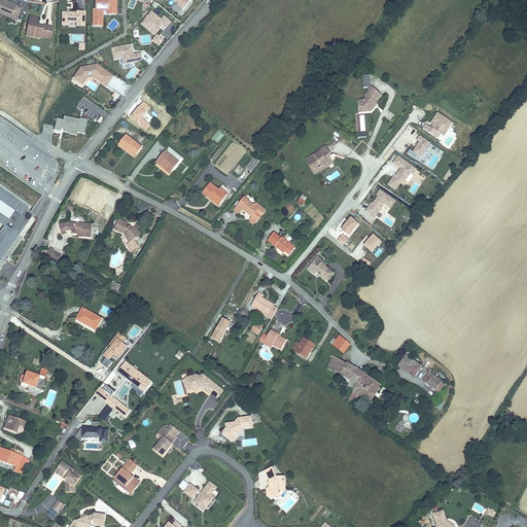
[(15,7),(9,4),(10,1),(7,0),(0,0),(0,9),(10,14),(9,15),(18,19),(19,18),(22,19),(24,6),(16,4),(15,7)]
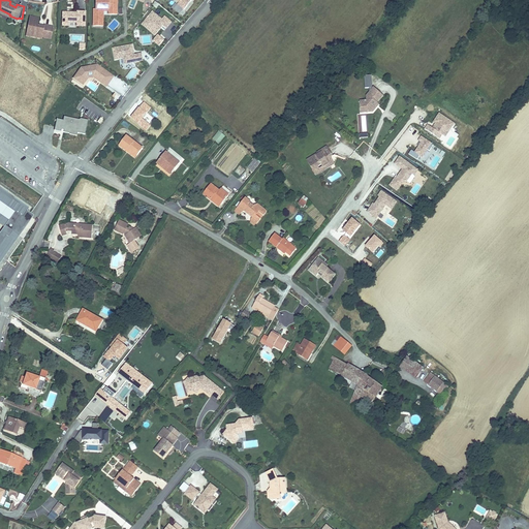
[(95,0),(96,8),(94,8),(94,25),(103,25),(103,8),(110,8),(118,8),(118,0),(95,0)]
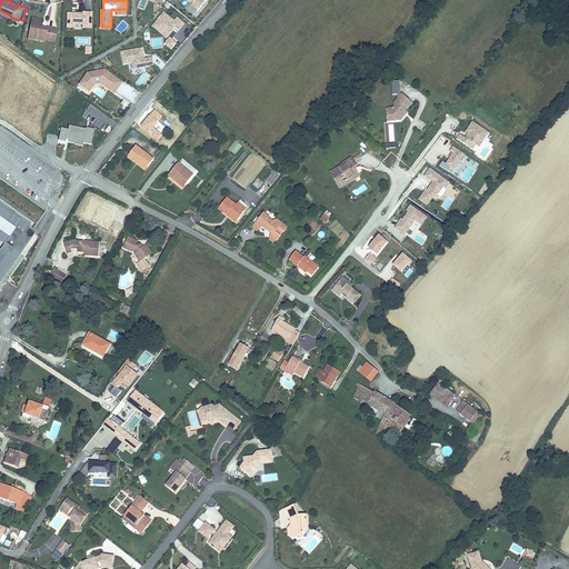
[(199,9),(206,0),(191,0),(193,1),(192,3),(199,9)]
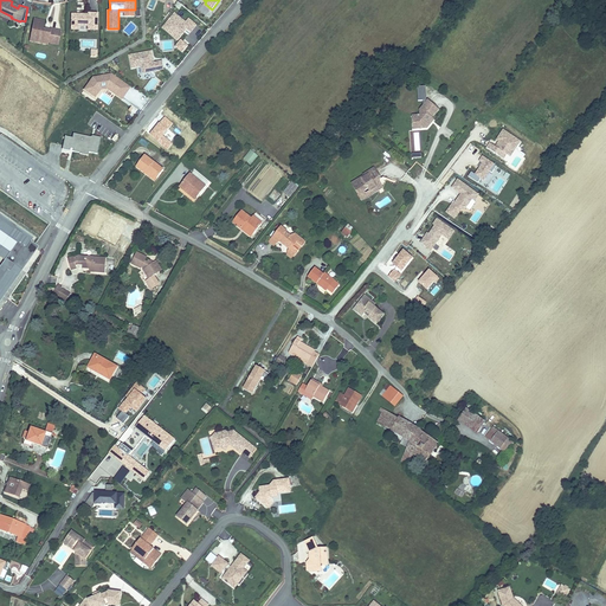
[(98,28),(98,12),(89,12),(89,13),(72,13),(72,27),(78,28),(79,24),(89,24),(88,28),(98,28)]
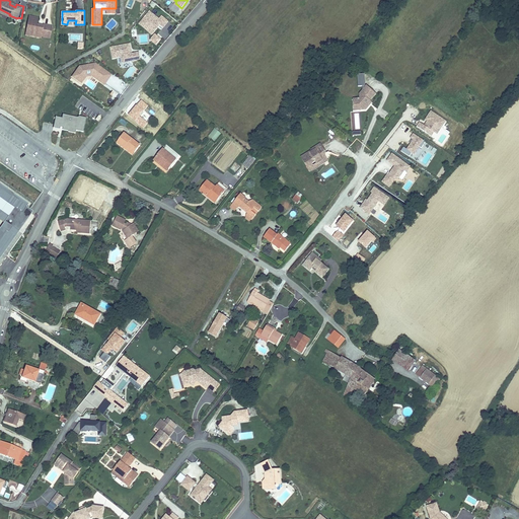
[(168,20),(162,15),(160,18),(150,10),(142,20),(149,25),(147,28),(152,33),(160,23),(164,26),(168,20)]
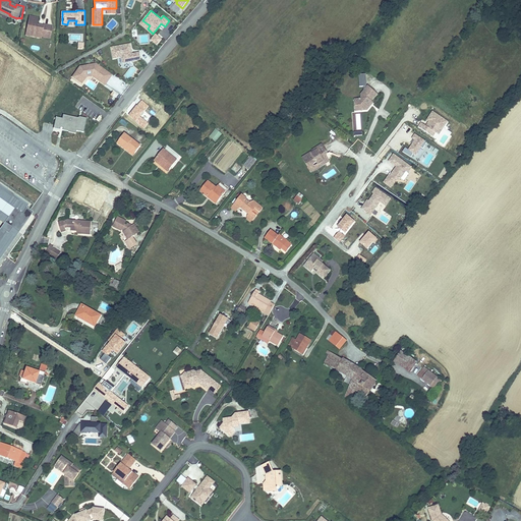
[(39,17),(30,15),(26,34),(42,37),(42,35),(43,31),(48,32),(49,24),(45,23),(44,24),(40,23),(39,25),(37,24),(38,23),(39,17)]
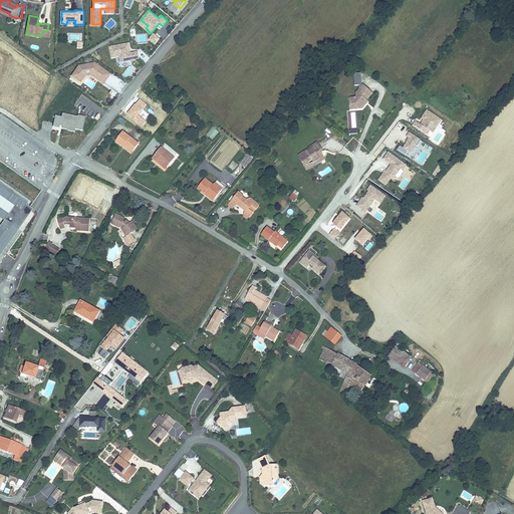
[(109,30),(116,23),(111,18),(104,26),(109,30)]
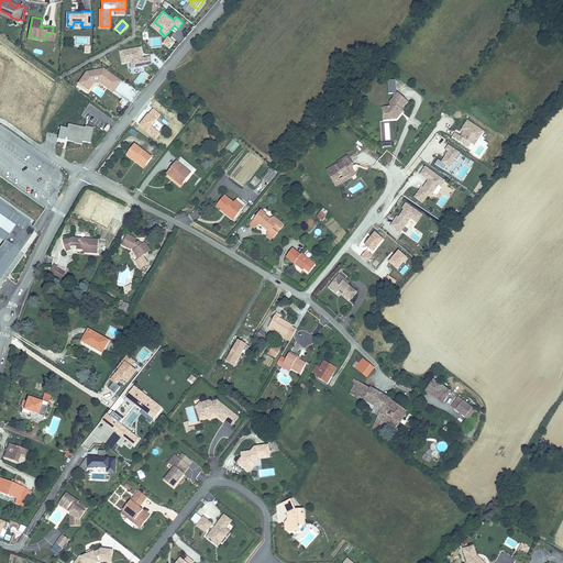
[(162,28),(154,22),(152,24),(159,31),(162,28)]
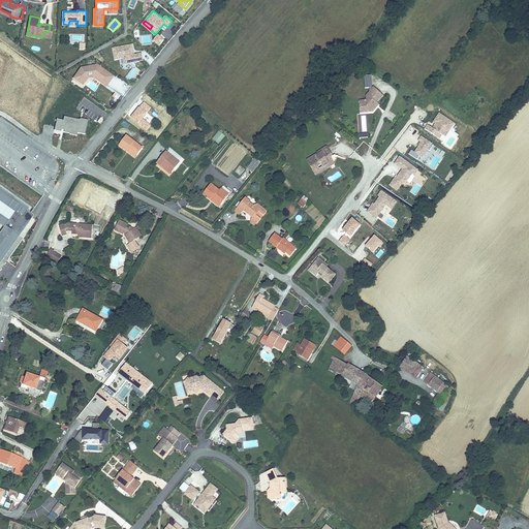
[(54,25),(50,25),(49,32),(43,31),(42,35),(52,37),(54,25)]
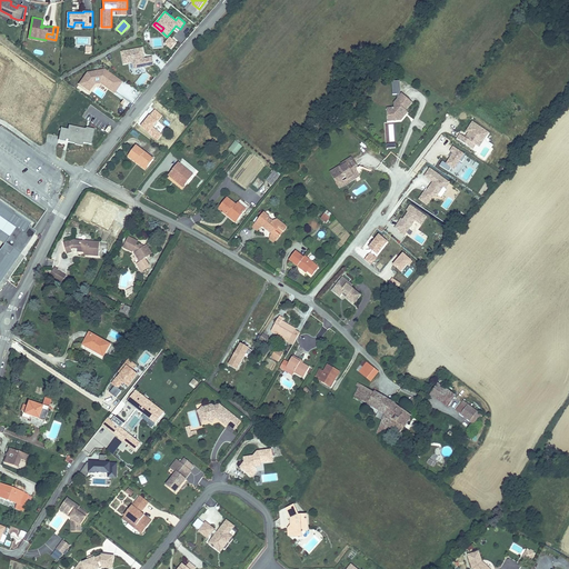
[(146,58),(143,47),(122,50),(123,62),(133,61),(135,68),(155,65),(152,57),(146,58)]
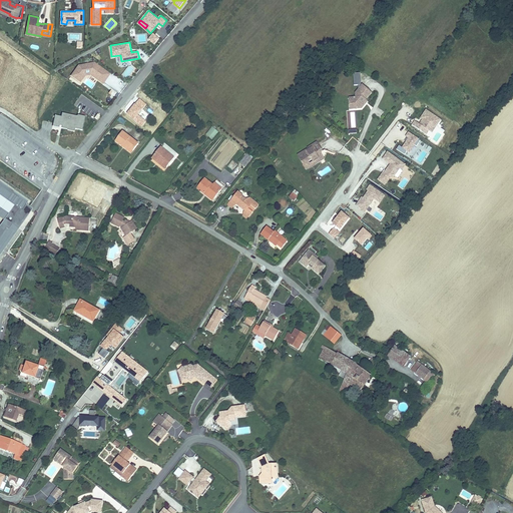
[(79,64),(72,73),(79,79),(86,69),(89,69),(94,73),(93,74),(103,81),(108,74),(102,70),(103,68),(94,61),(79,64)]
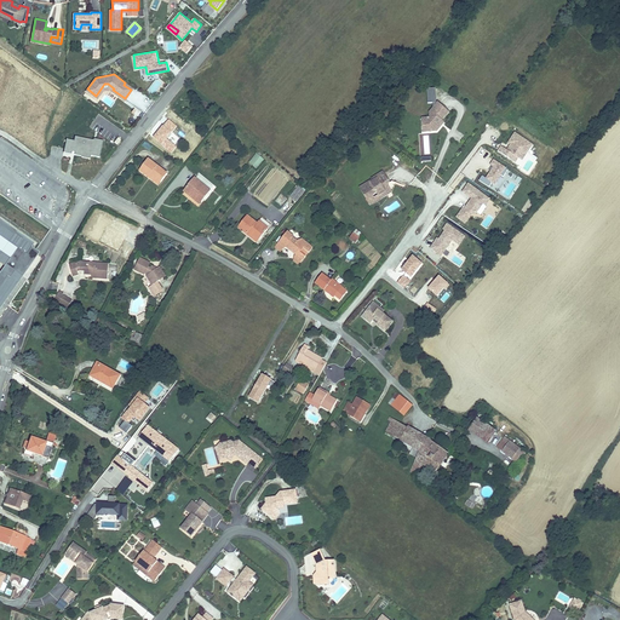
[(430,92),(423,92),(424,107),(429,107),(429,112),(425,116),(426,121),(418,122),(419,130),(424,130),(424,133),(431,133),(434,135),(437,130),(437,127),(435,126),(437,124),(438,124),(446,115),(434,107),(431,107),(430,92)]
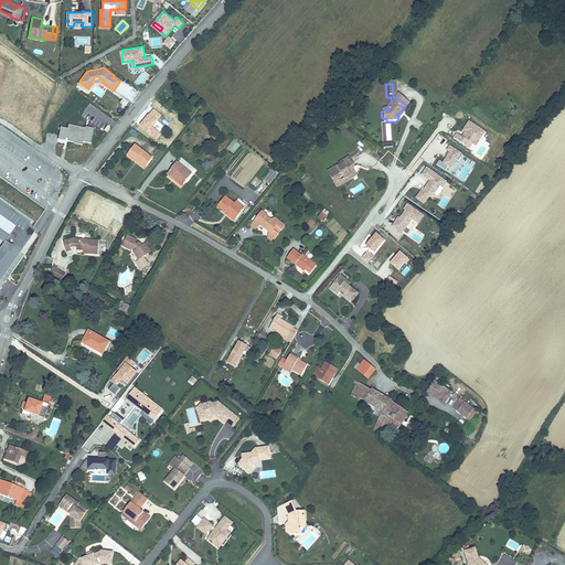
[(456,132),(452,139),(469,149),(472,144),(477,147),(486,130),(468,120),(459,135),(456,132)]
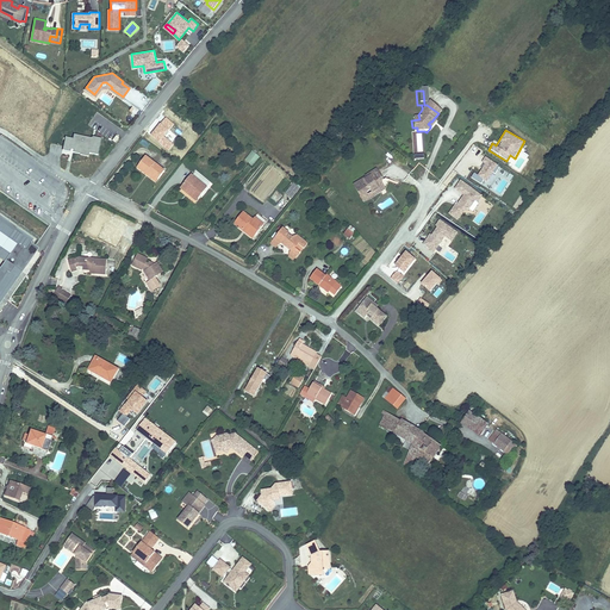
[(98,156),(100,139),(73,135),(73,138),(66,137),(62,150),(98,156)]
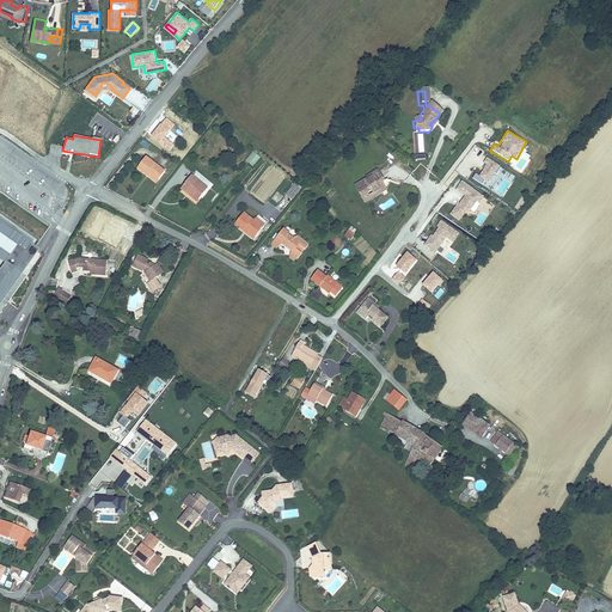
[(245,161),(255,167),(262,158),(252,151),(245,161)]
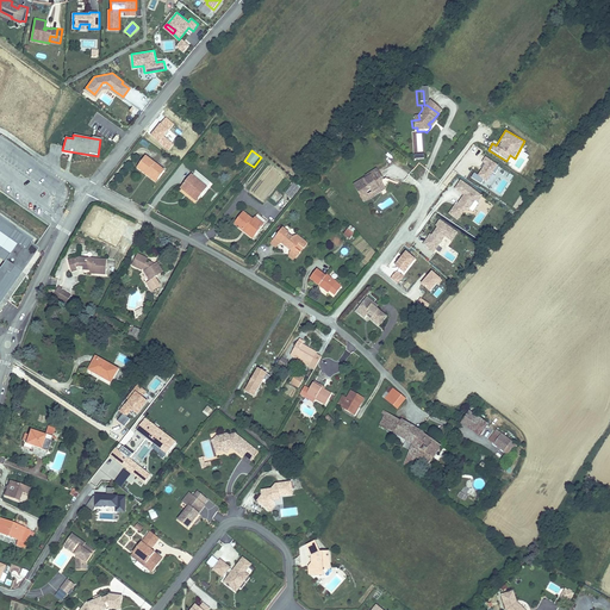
[(149,173),(157,182),(165,175),(145,159),(137,168),(145,176),(149,173)]
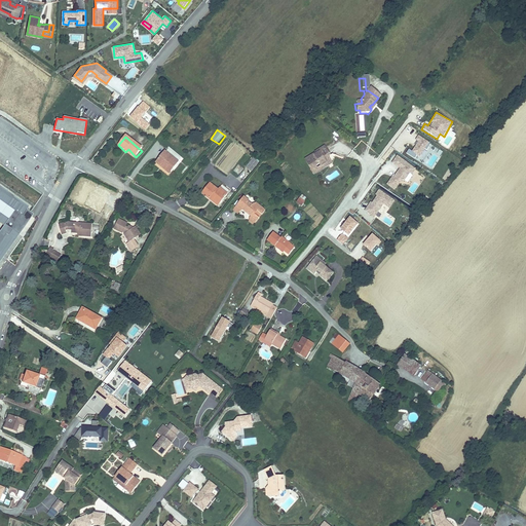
[(421,158),(429,142),(419,137),(411,150),(409,149),(407,153),(415,157),(416,155),(421,158)]
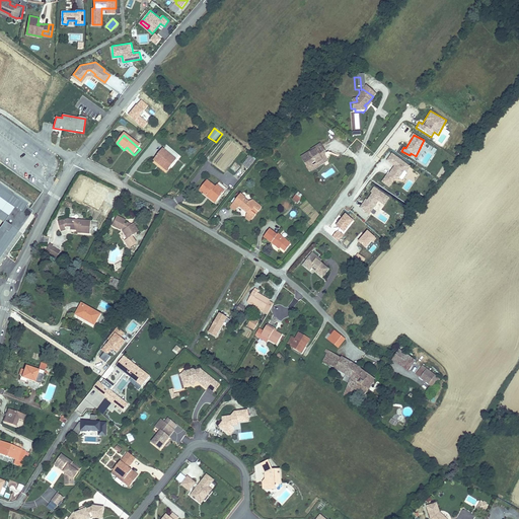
[(132,158),(134,155),(127,147),(124,150),(132,158)]
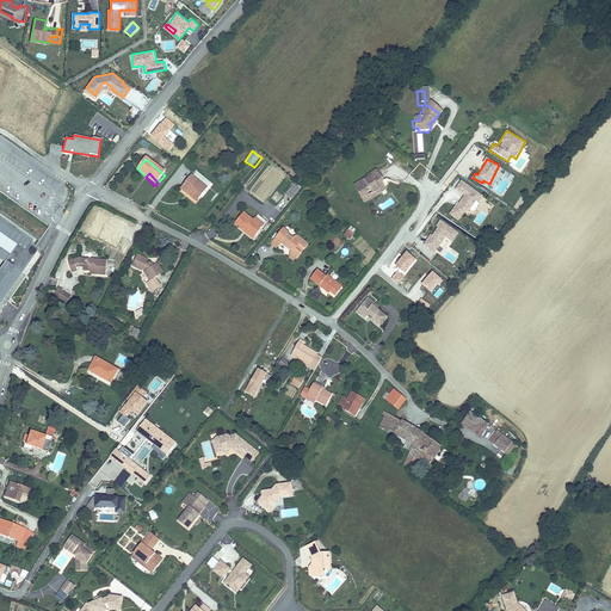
[(364,183),(352,190),(358,201),(358,199),(363,207),(369,203),(366,199),(365,197),(369,195),(370,197),(382,190),(378,186),(382,184),(375,174),(368,179),(369,181),(365,184),(364,183)]
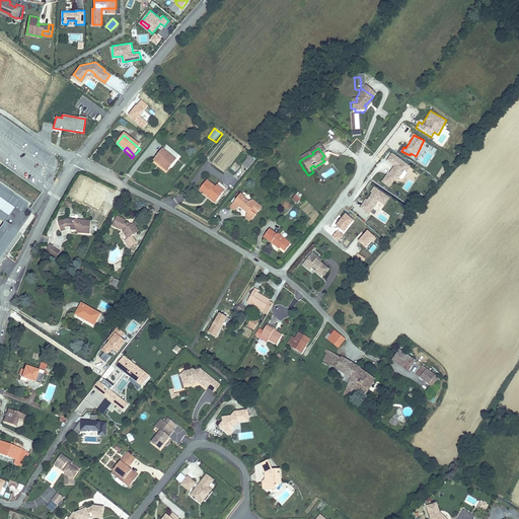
[(389,188),(395,179),(398,181),(410,166),(389,152),(383,159),(393,165),(381,182),(389,188)]
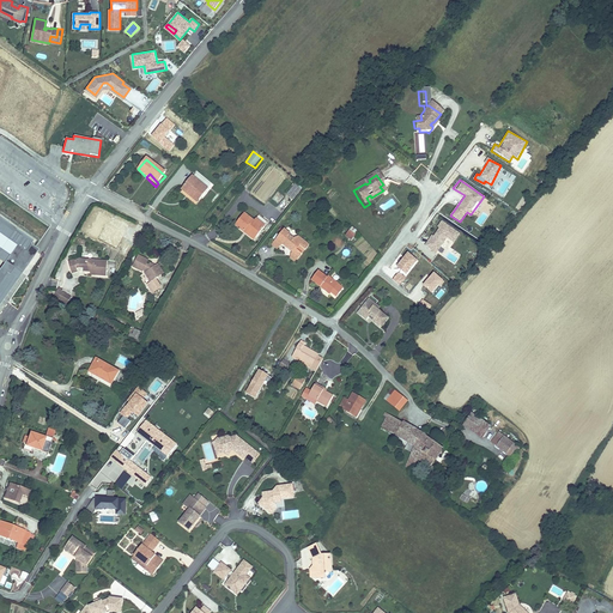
[(184,195),(193,186),(188,182),(180,192),(184,195)]
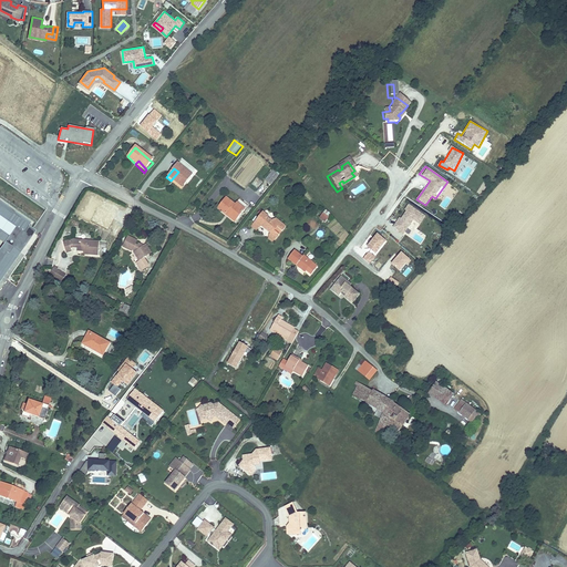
[(189,181),(178,172),(171,181),(182,189),(189,181)]
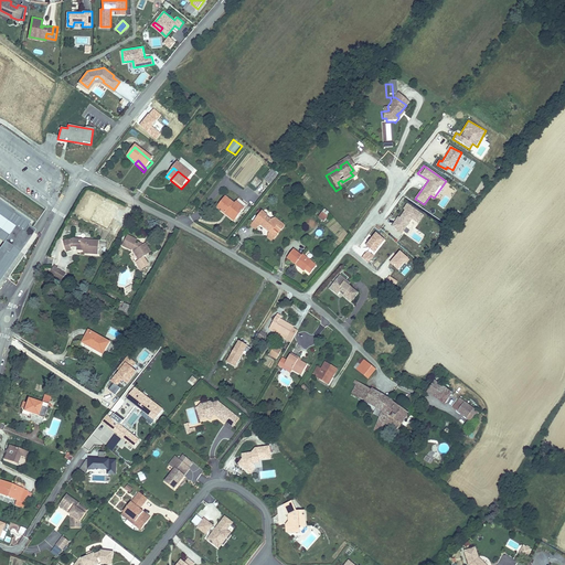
[(269,189),(277,181),(270,177),(264,184),(269,189)]
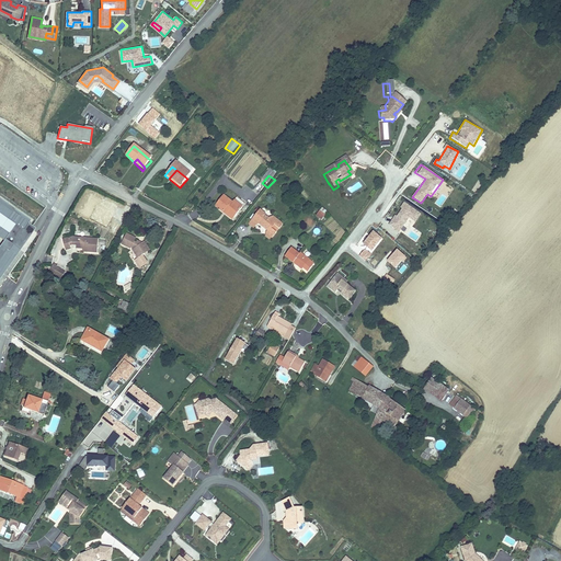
[(169,179),(167,182),(178,191),(180,187),(169,179)]
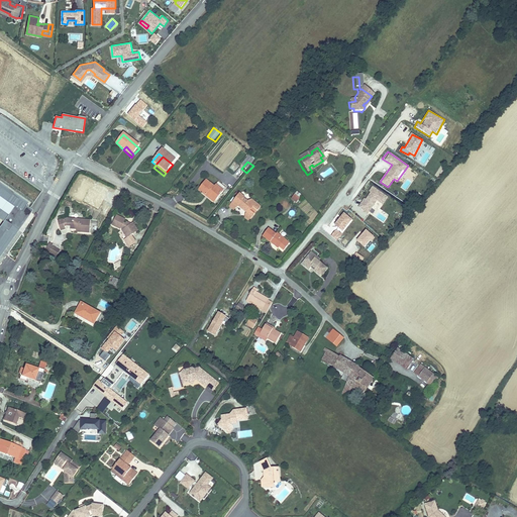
[(0,211),(4,214),(11,203),(7,200),(9,199),(11,200),(14,198),(19,191),(9,184),(11,181),(8,179),(5,181),(0,177),(0,211)]
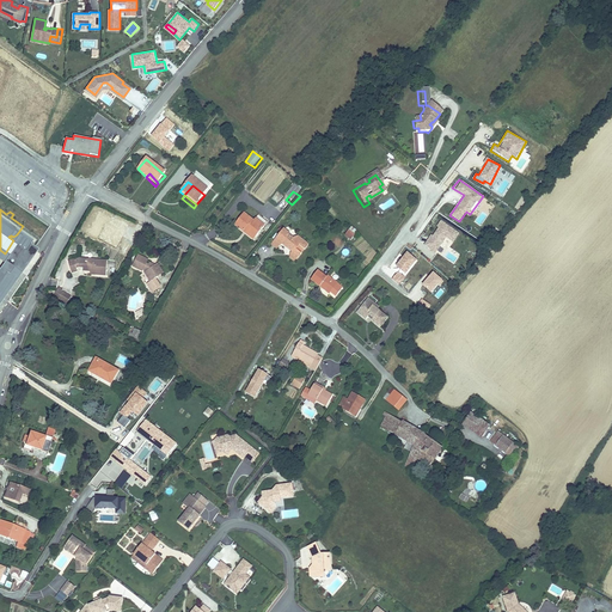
[(252,242),(259,233),(252,226),(242,218),(232,228),(240,236),(244,233),(252,242)]
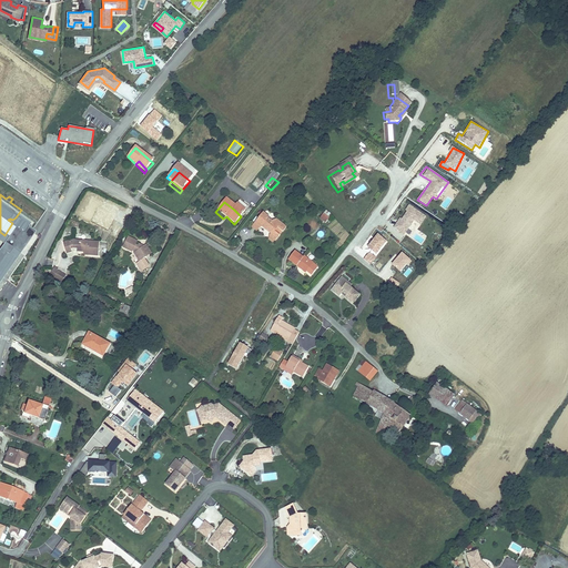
[(405,236),(414,222),(421,225),(426,216),(409,205),(394,230),(405,236)]
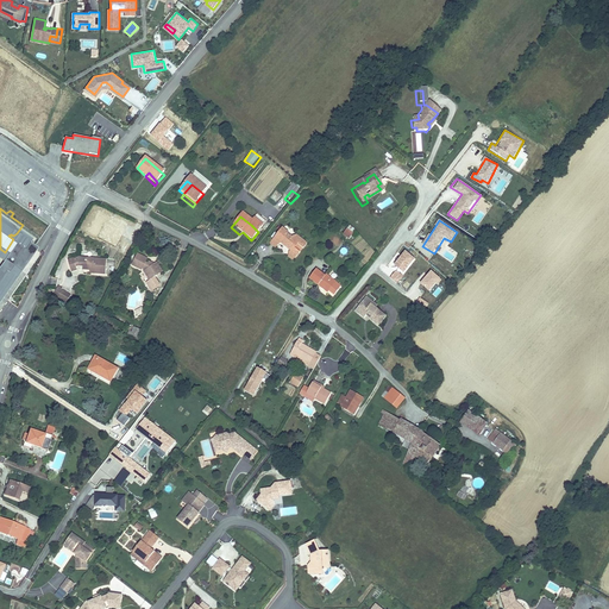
[(249,243),(251,240),(243,232),(239,234),(249,243)]
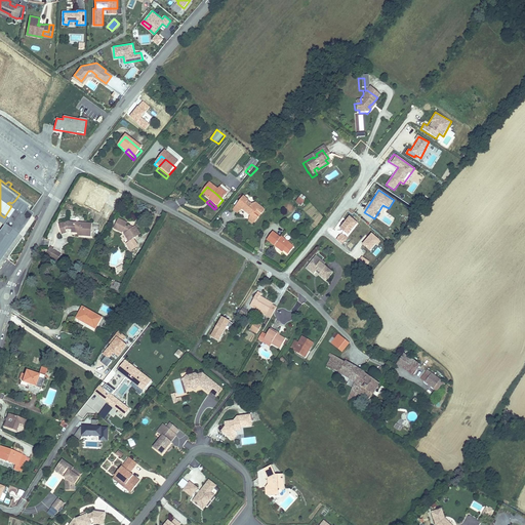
[(11,206),(4,217),(11,221),(22,206),(14,201),(11,203),(9,202),(7,203),(11,206)]
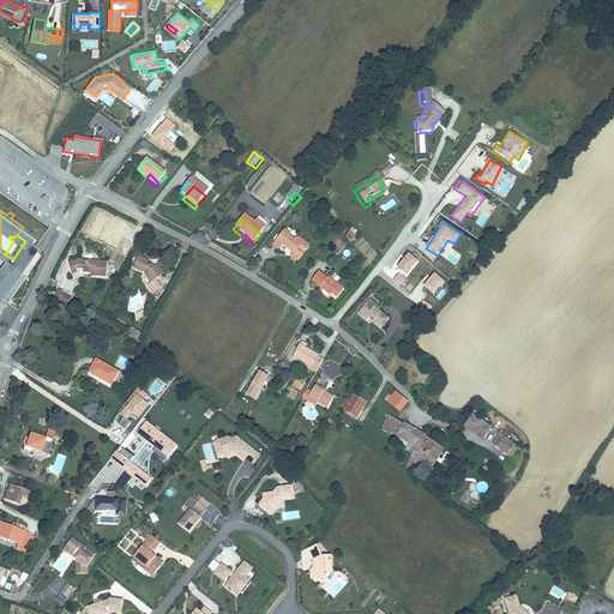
[(289,240),(284,235),(271,250),(277,254),(284,251),(288,253),(287,256),(292,259),(290,264),(294,268),(298,264),(301,260),(300,259),(304,256),(305,256),(308,252),(300,244),(293,246),(288,242),(289,240)]
